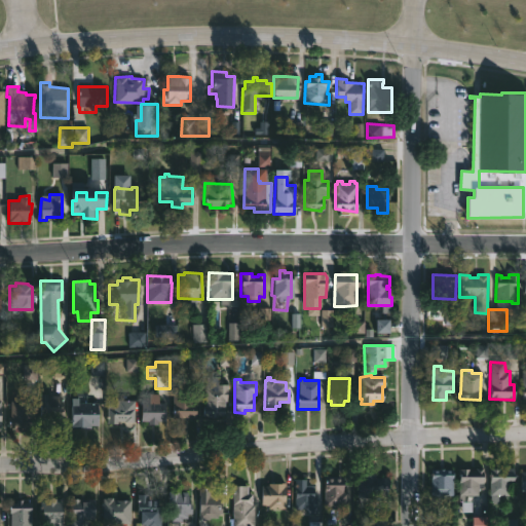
[(227,384),(226,400),(224,400),(223,416),(215,416),(215,417),(202,416),(202,406),(204,406),(204,388),(216,388),(217,383),(227,384)]
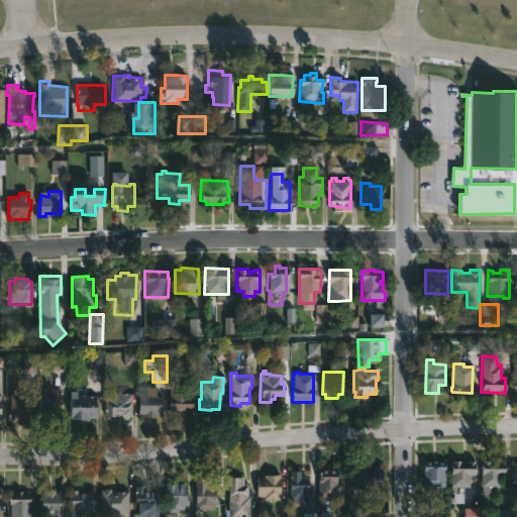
[(152,384),(152,389),(157,389),(157,396),(163,396),(163,415),(154,415),(154,418),(145,418),(145,415),(138,415),(138,391),(144,391),(144,384),(152,384)]
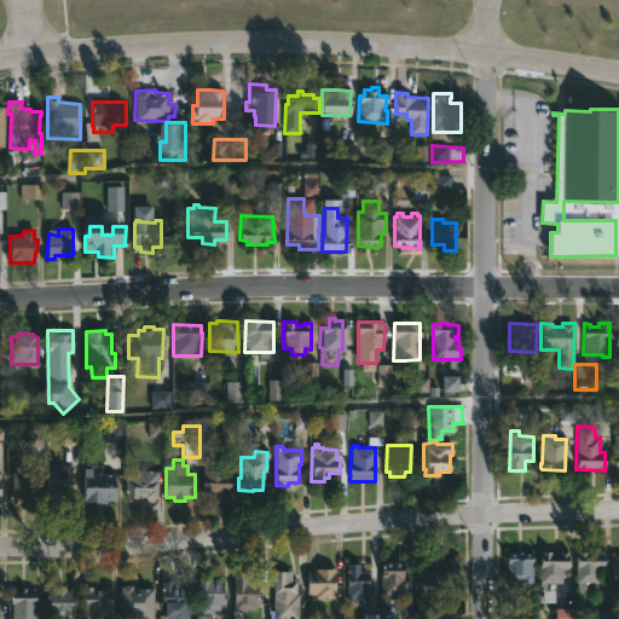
[(225,460),(225,474),(230,474),(230,491),(202,492),(202,460),(225,460)]
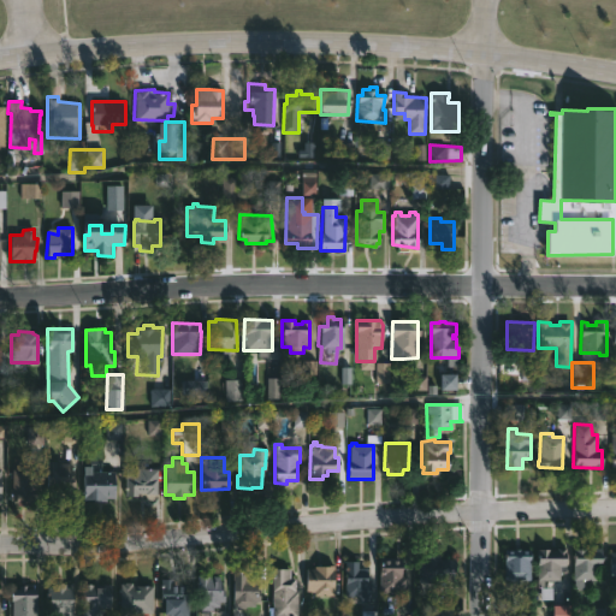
[(52,461),(52,465),(70,465),(70,474),(72,474),(71,489),(58,489),(58,501),(46,501),(46,463),(47,461),(52,461)]
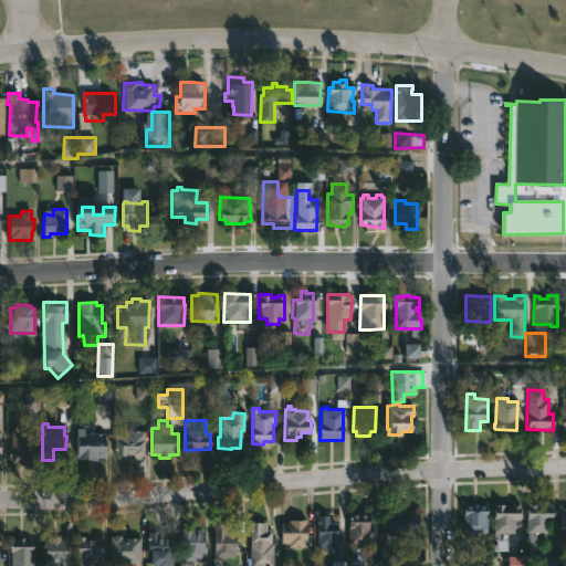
[(105,433),(105,457),(100,457),(100,459),(75,459),(76,433),(77,433),(77,427),(83,427),(83,433),(105,433)]
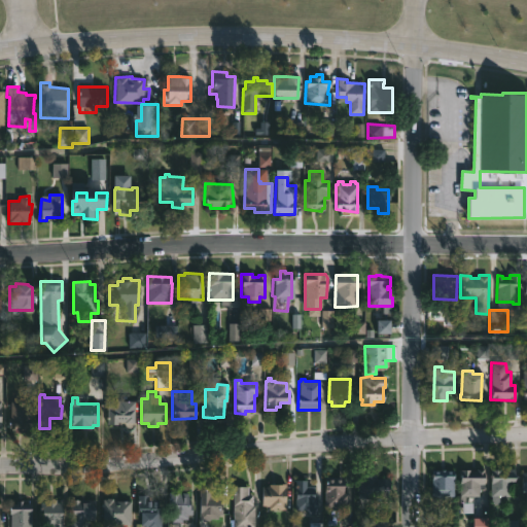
[(133,400),(133,423),(116,422),(116,425),(106,425),(106,400),(133,400)]
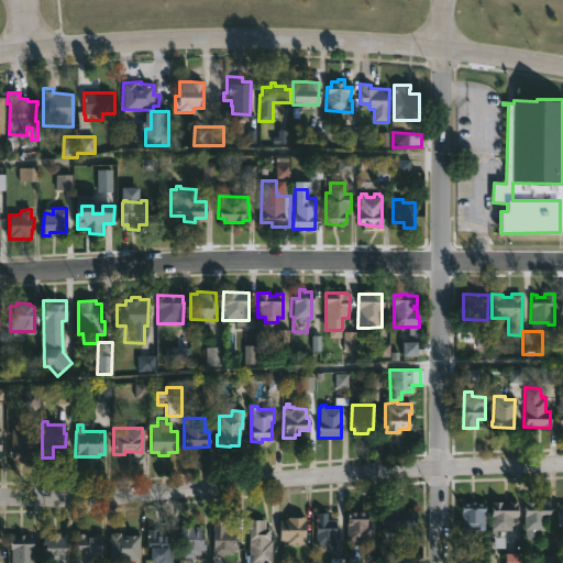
[(19,461),(10,461),(10,429),(32,429),(32,462),(19,461)]
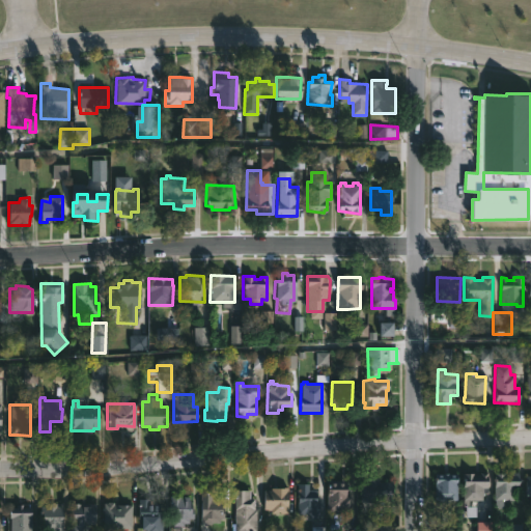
[(502,501),(502,508),(495,508),(495,501),(494,501),(494,473),(519,472),(519,491),(512,491),(511,501),(502,501)]
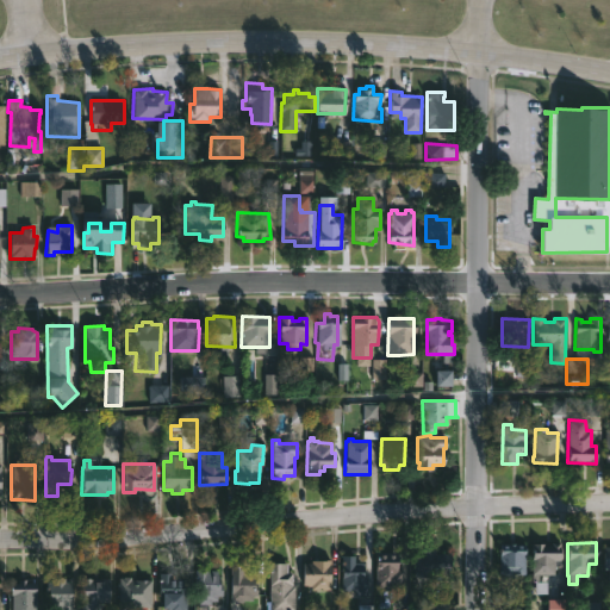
[(560,543),(559,561),(554,561),(553,574),(539,574),(539,582),(531,580),(531,543),(560,543)]
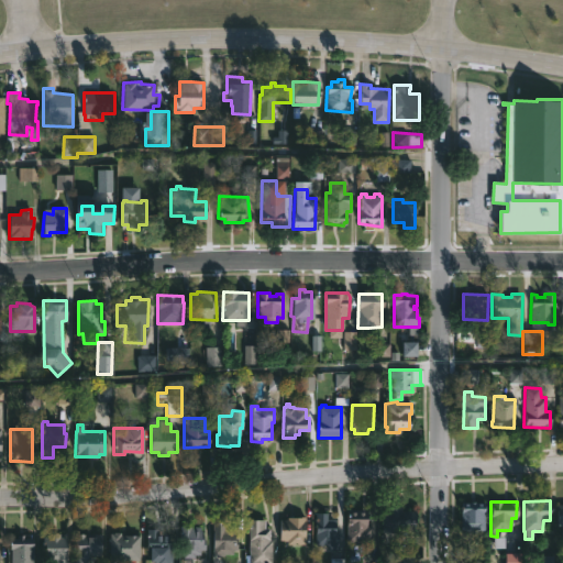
[(486,503),(485,532),(462,533),(462,503),(486,503)]
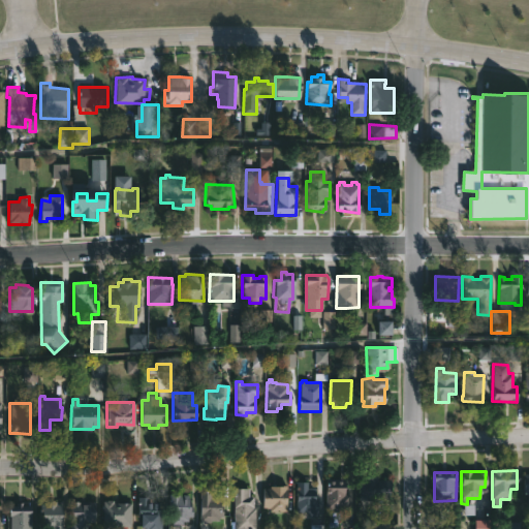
[(379,476),(378,479),(393,479),(393,497),(385,497),(385,502),(377,502),(377,499),(362,499),(363,476),(379,476)]
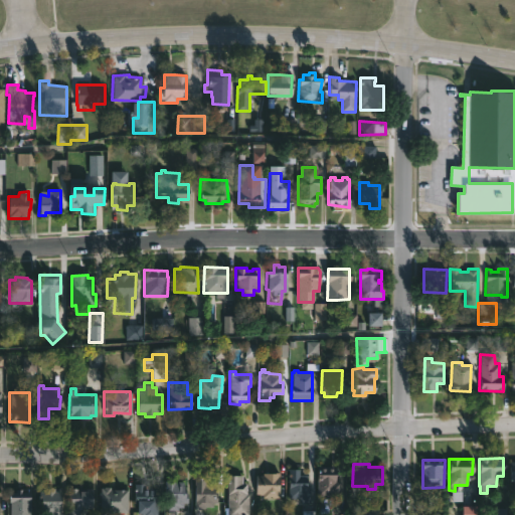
[(339,468),(338,497),(334,497),(334,500),(324,500),(324,496),(318,496),(318,468),(339,468)]
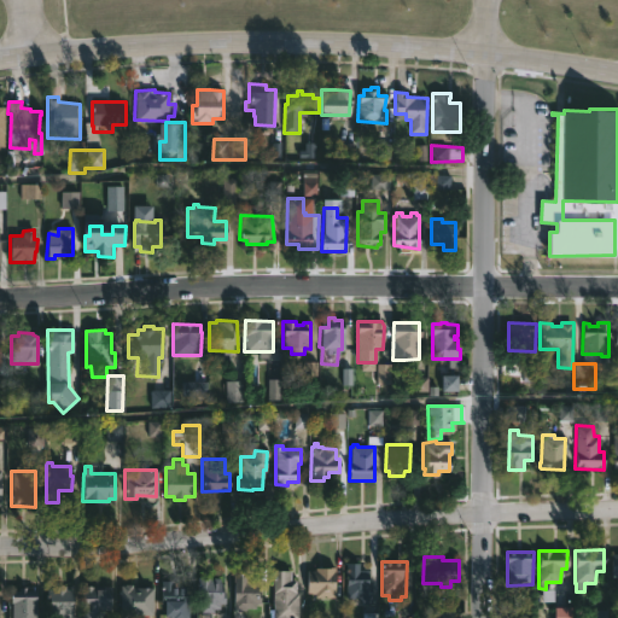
[(359,563),(359,570),(368,570),(367,584),(371,584),(371,604),(359,602),(359,598),(344,598),(345,563),(359,563)]
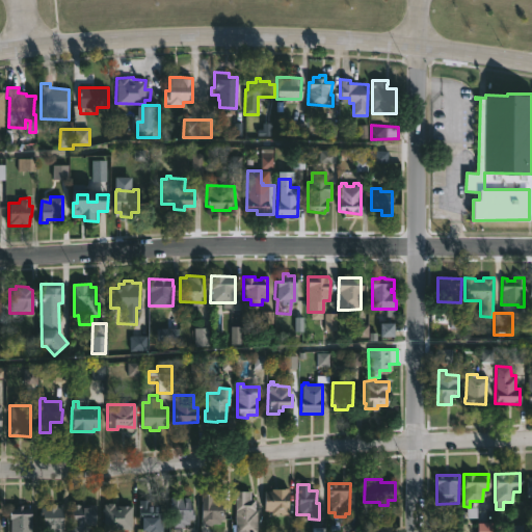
[(288,488),(288,515),(270,514),(270,511),(263,511),(264,491),(271,491),(271,488),(288,488)]
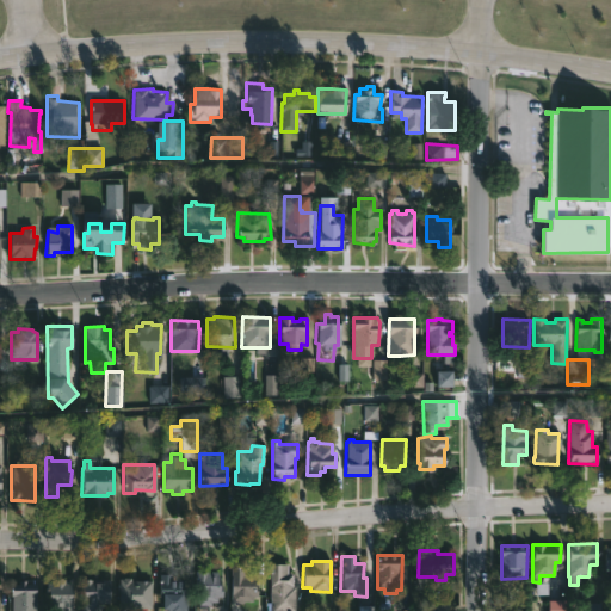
[(288,565),(288,574),(292,574),(291,586),(294,586),(294,610),(269,610),(270,565),(288,565)]
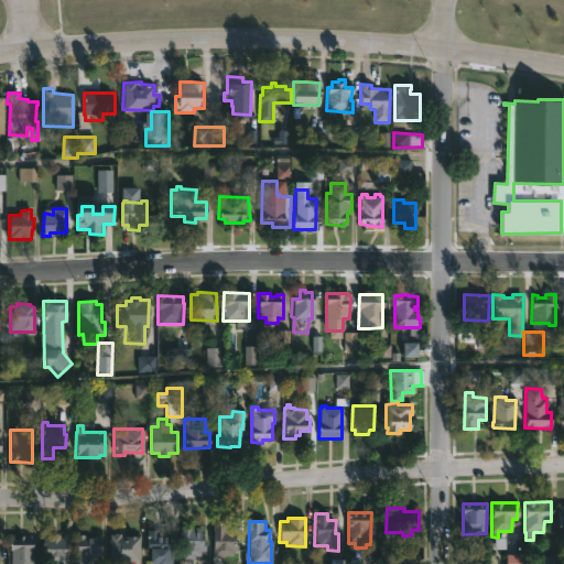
[(224,524),(224,529),(227,529),(227,530),(236,531),(237,551),(232,551),(232,555),(213,556),(213,524),(224,524)]
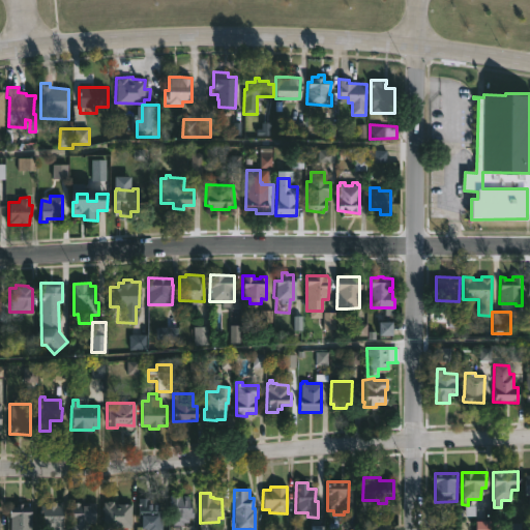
[(193,507),(193,517),(183,517),(183,525),(171,525),(171,516),(168,516),(168,494),(187,496),(187,499),(190,499),(190,507),(193,507)]
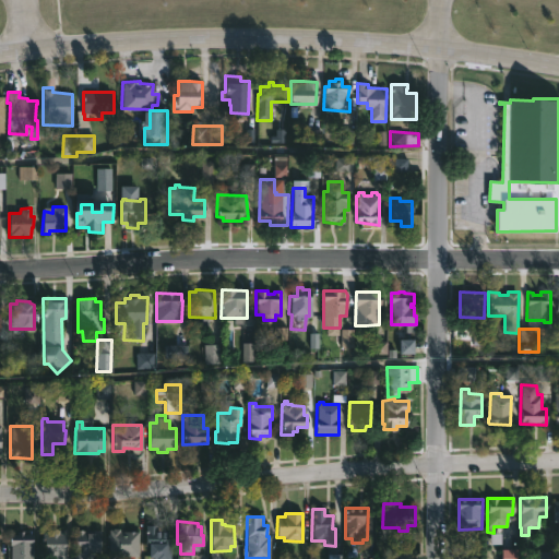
[(170,537),(170,554),(155,554),(155,556),(147,556),(147,548),(144,548),(145,525),(156,525),(158,526),(158,530),(168,530),(168,537),(170,537)]
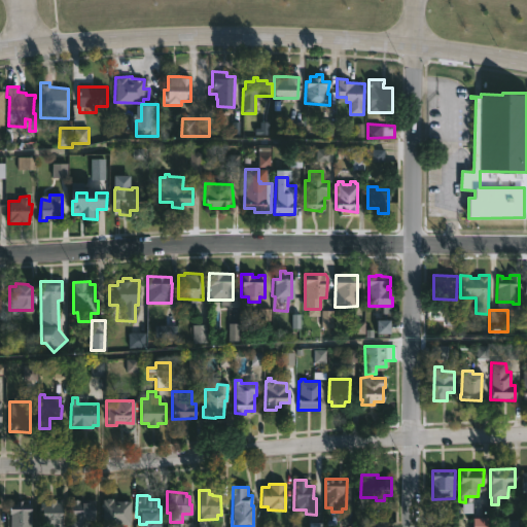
[(112,498),(112,500),(130,501),(130,525),(102,524),(102,499),(112,498)]
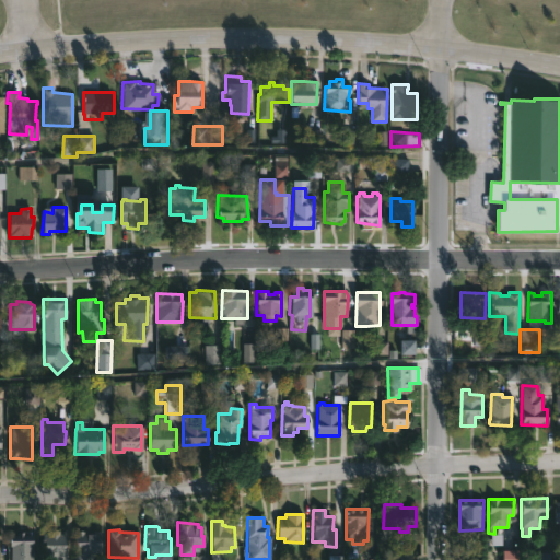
[(58,531),(58,535),(65,535),(65,559),(43,559),(43,535),(48,535),(48,531),(58,531)]
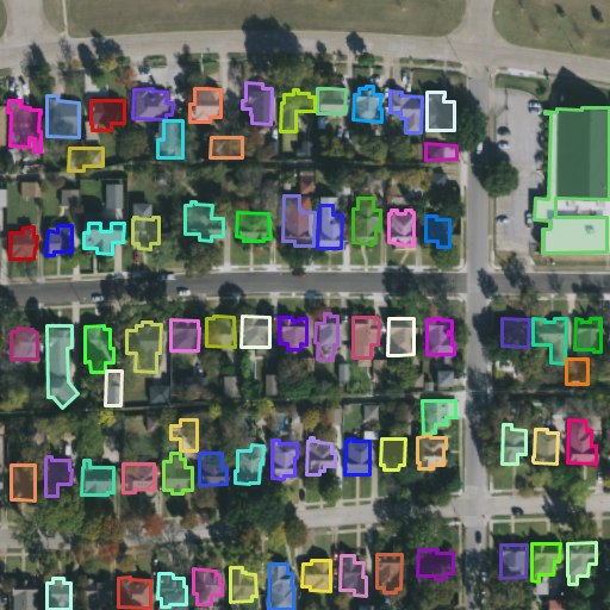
[(110,579),(109,603),(99,603),(99,609),(80,609),(81,579),(110,579)]
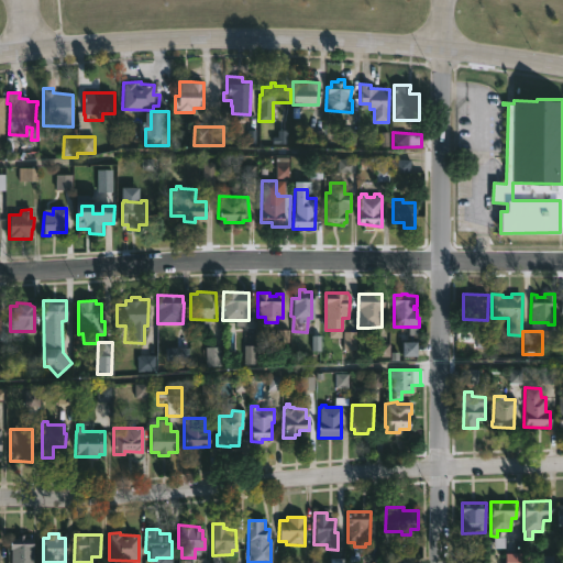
[(24,536),(24,539),(32,539),(32,562),(9,562),(9,539),(15,540),(17,536),(24,536)]
